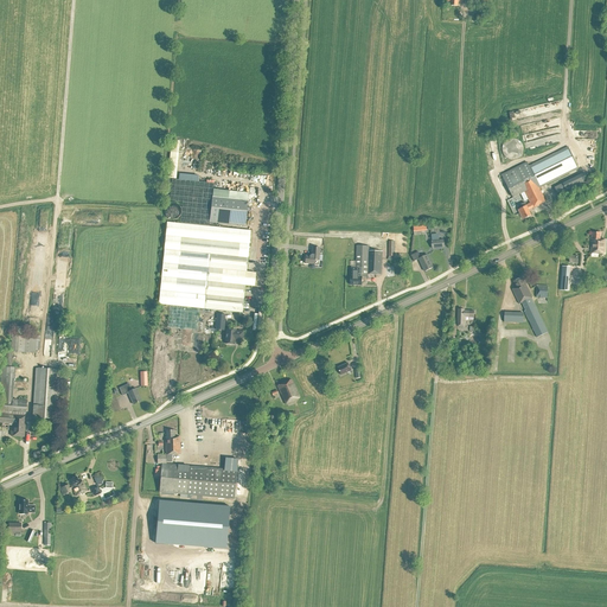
[(508,141),(505,142),(503,145),(503,148),(503,152),(504,154),(505,157),(508,159),(511,160),(513,160),(517,159),(519,158),(522,155),(523,153),(524,149),(523,147),(523,145),(522,142),(519,141),(516,139),(513,139),(510,139),(508,141)]
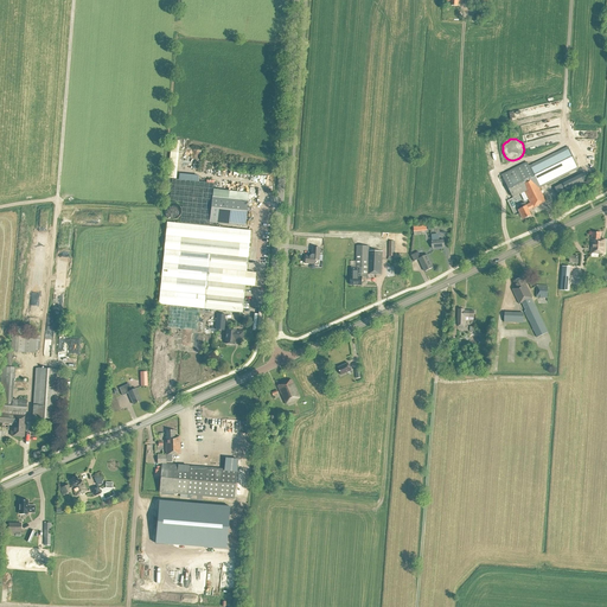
[(529,167),(526,163),(502,176),(513,198),(524,192),(531,205),(526,206),(525,203),(518,206),(519,210),(518,210),(523,221),(531,216),(529,210),(532,209),(542,204),(545,202),(540,189),(579,168),(568,147),(529,167)]
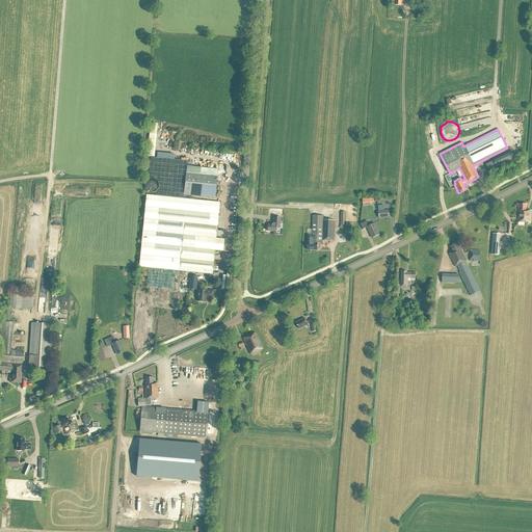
[(512,152),(490,162),(486,164),(490,173),(498,169),(498,170),(516,161),(512,152)]
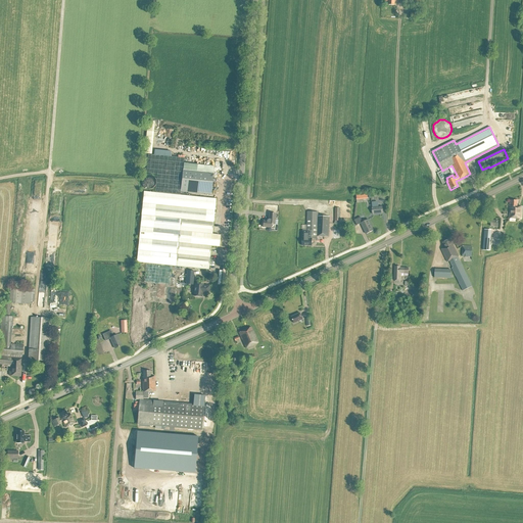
[(211,192),(214,174),(183,171),(181,189),(211,192)]
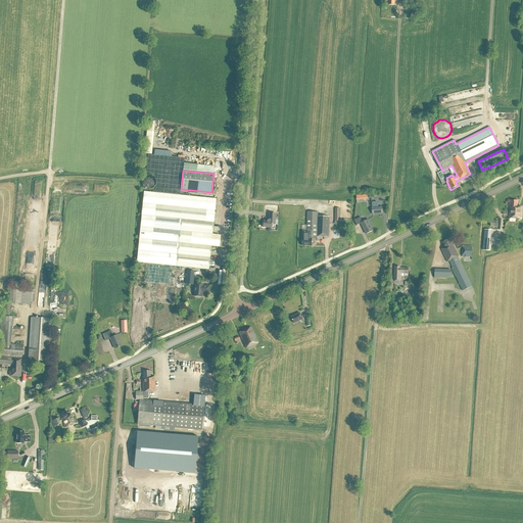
[(144,192),(142,215),(137,263),(208,270),(211,246),(216,246),(217,235),(212,234),(216,199),(144,192)]
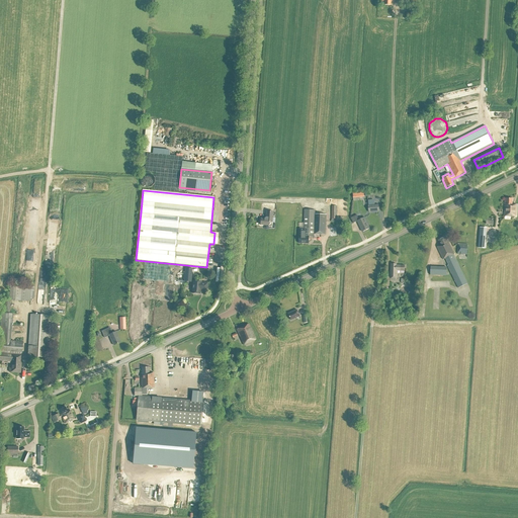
[(505,201),(504,217),(516,217),(517,205),(512,204),(512,199),(506,198),(506,201),(505,201)]
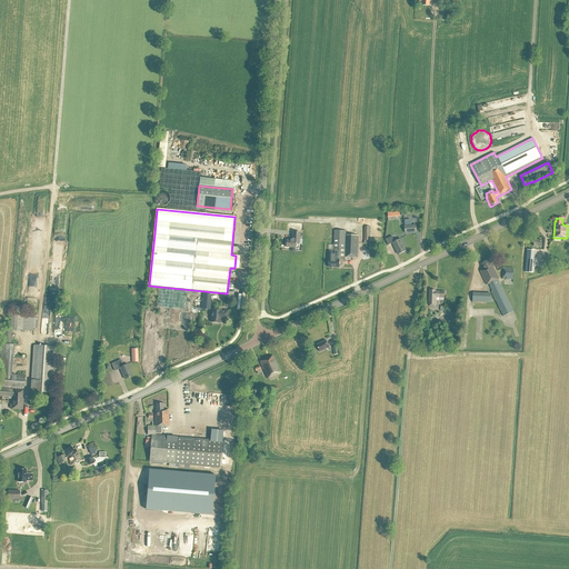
[(329,255),(329,268),(339,268),(339,260),(345,260),(345,258),(352,258),(358,258),(358,237),(346,236),(346,231),(335,231),(335,240),(333,252),(333,256),(329,255)]
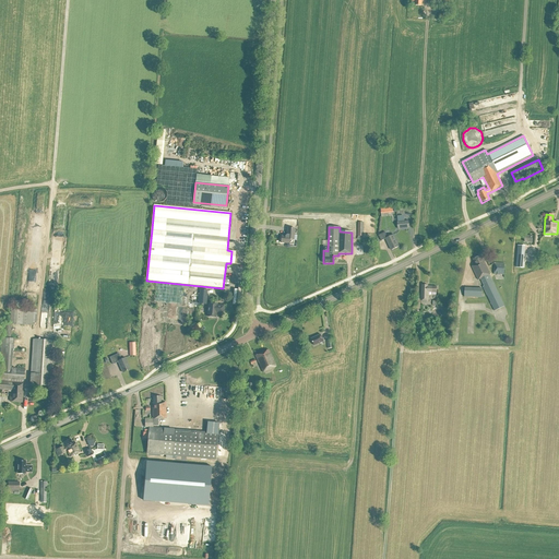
[(282,236),(281,242),(290,244),(290,240),(294,240),(295,228),(287,228),(286,236),(282,236)]
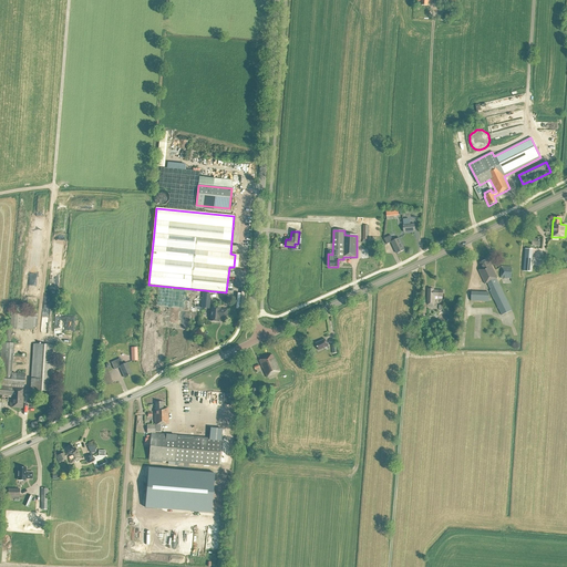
[(399,238),(393,241),(391,236),(384,239),(387,245),(391,243),(397,254),(405,250),(399,238)]
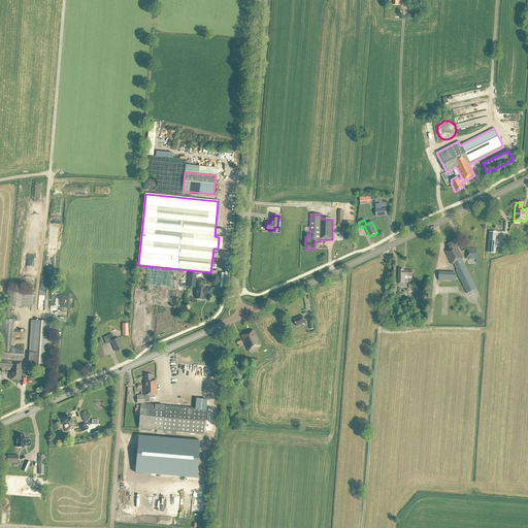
[(476,289),(462,260),(463,259),(457,246),(456,248),(454,241),(447,245),(450,251),(446,252),(452,265),(454,263),(458,270),(456,271),(467,294),(476,289)]
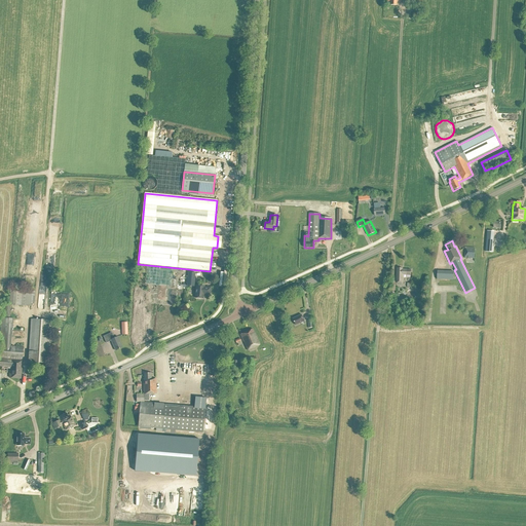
[(465,248),(464,258),(475,259),(475,249),(465,248)]
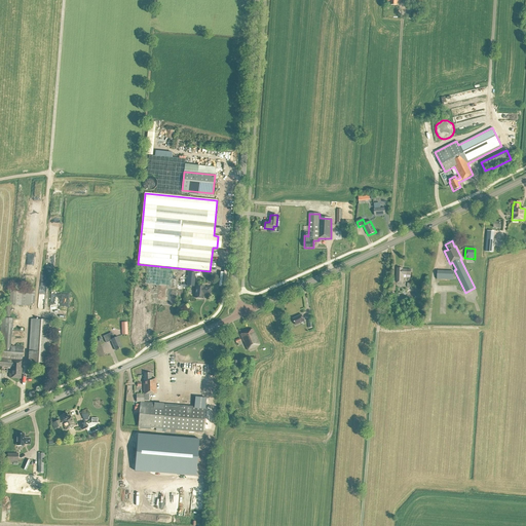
[(411,270),(407,269),(403,269),(403,268),(397,268),(397,278),(398,278),(398,284),(403,284),(404,274),(411,275),(411,270)]
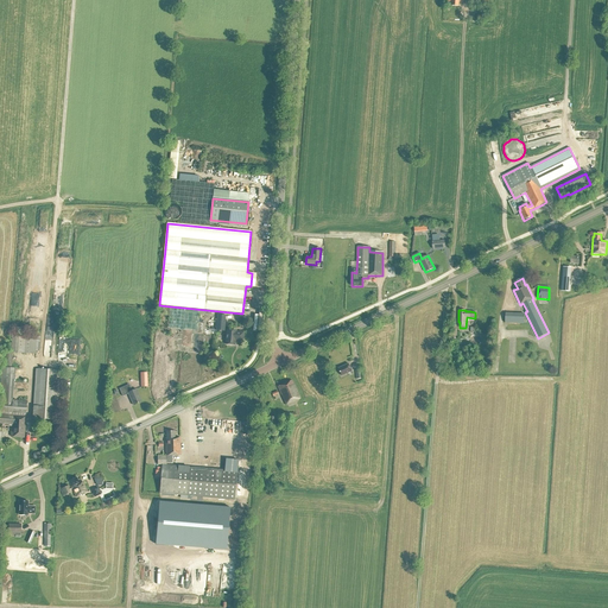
[(506,314),(506,323),(524,324),(525,314),(506,314)]
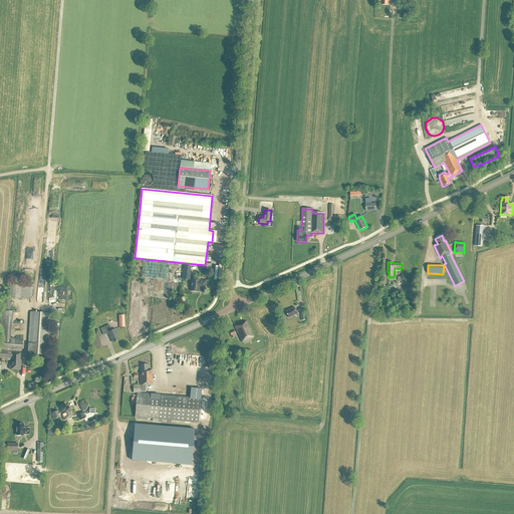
[(183,280),(190,281),(191,267),(184,266),(183,280)]
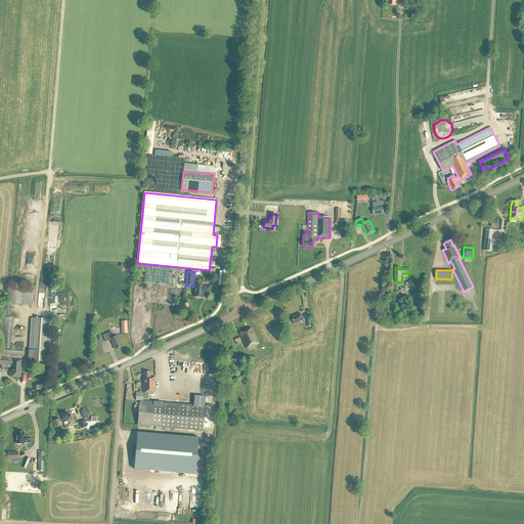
[(195,285),(193,297),(202,298),(203,293),(209,294),(210,287),(204,287),(204,286),(195,285)]
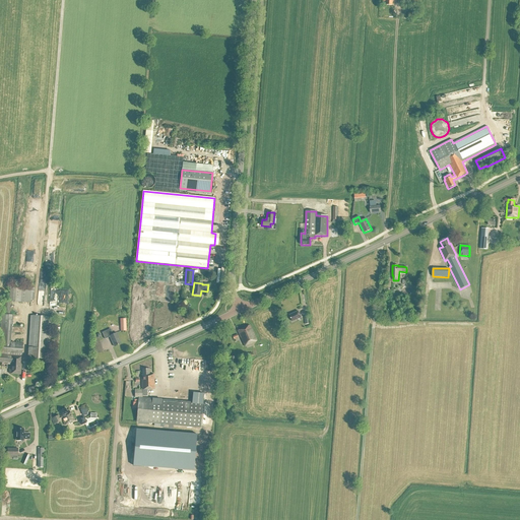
[(35,288),(22,287),(10,286),(9,302),(30,303),(30,301),(34,301),(35,288)]
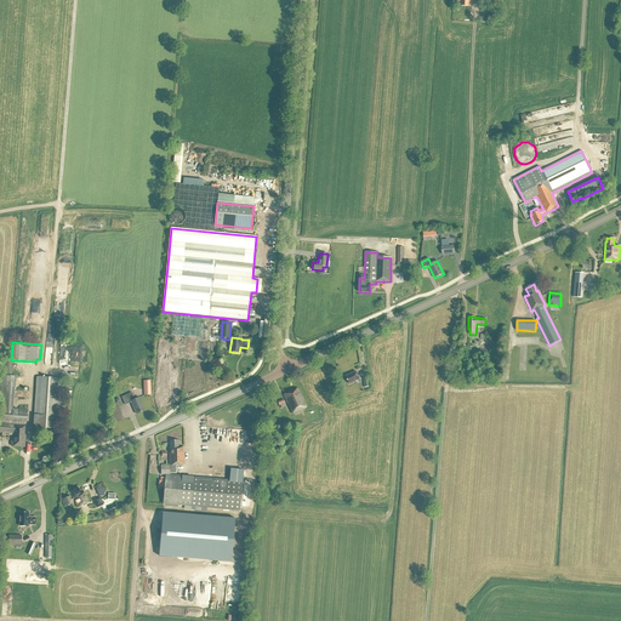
[(24,448),(27,410),(13,409),(15,387),(16,388),(16,376),(12,376),(13,360),(4,359),(0,400),(0,432),(3,433),(1,438),(9,438),(9,436),(12,436),(12,439),(11,439),(11,445),(11,446),(24,448)]
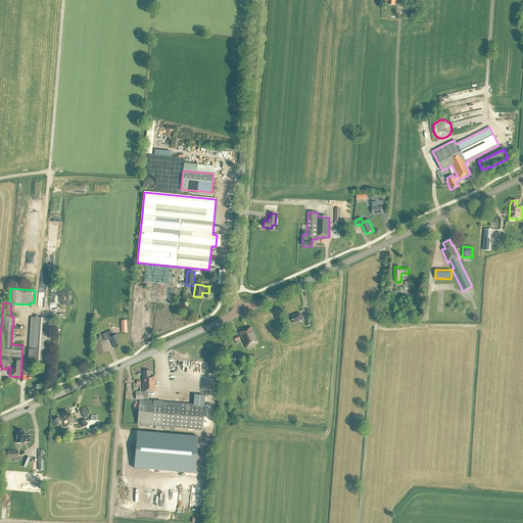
[(291,317),(294,324),(302,320),(300,313),(291,317)]
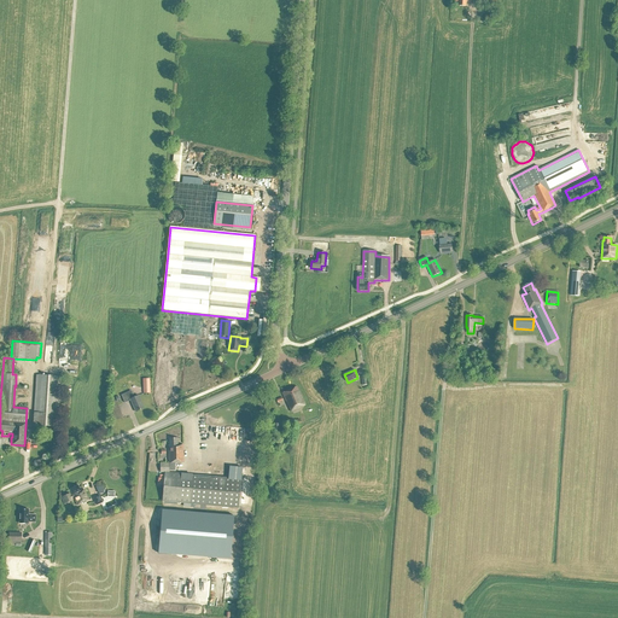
[(33,425),(42,426),(58,427),(60,377),(36,375),(33,425)]
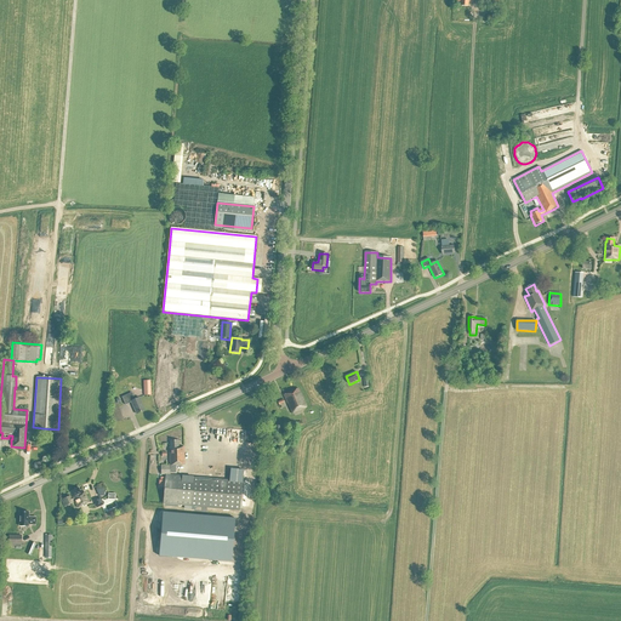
[(298,388),(284,394),(292,414),(307,408),(298,388)]
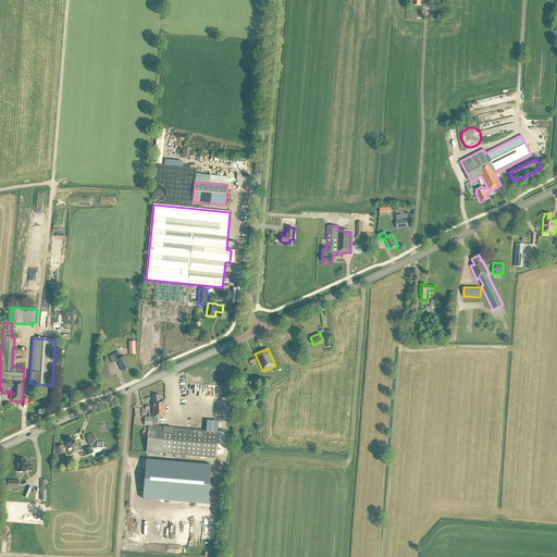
[(119,354),(110,357),(113,366),(119,363),(122,371),(130,368),(125,357),(121,358),(119,354)]
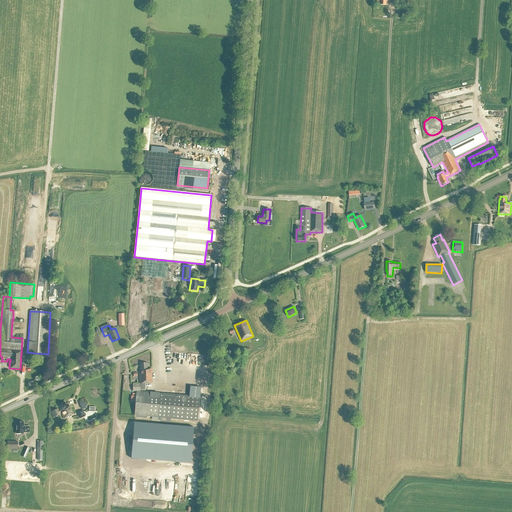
[(152,368),(147,369),(147,363),(139,364),(140,384),(152,383),(152,368)]
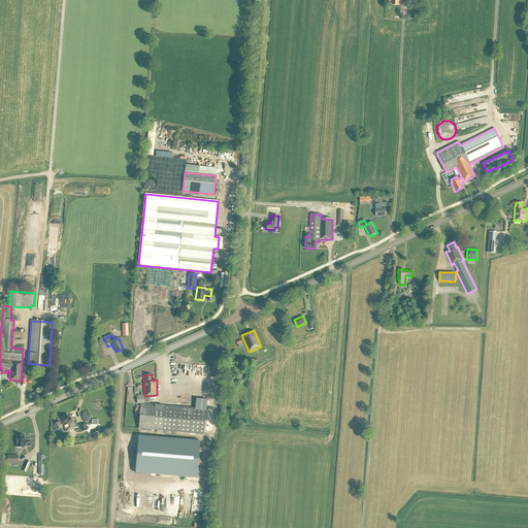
[(204,434),(206,409),(141,404),(139,429),(204,434)]
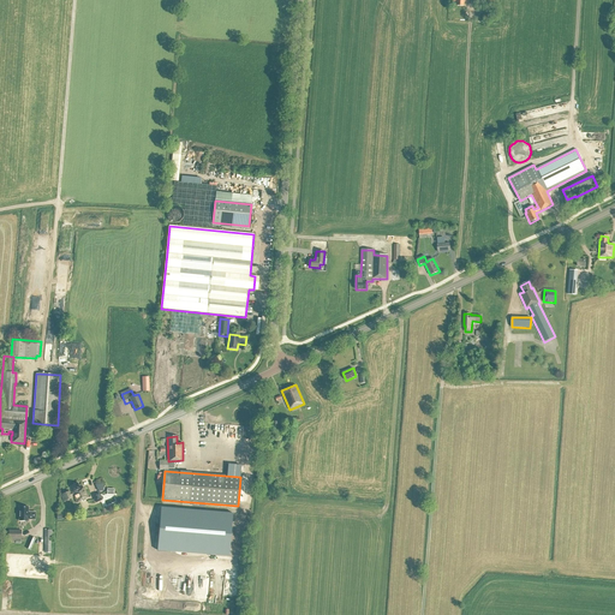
[(70,487),(72,493),(70,494),(69,491),(63,494),(65,501),(72,499),(71,496),(73,495),(77,503),(88,497),(84,488),(81,489),(77,483),(70,487)]
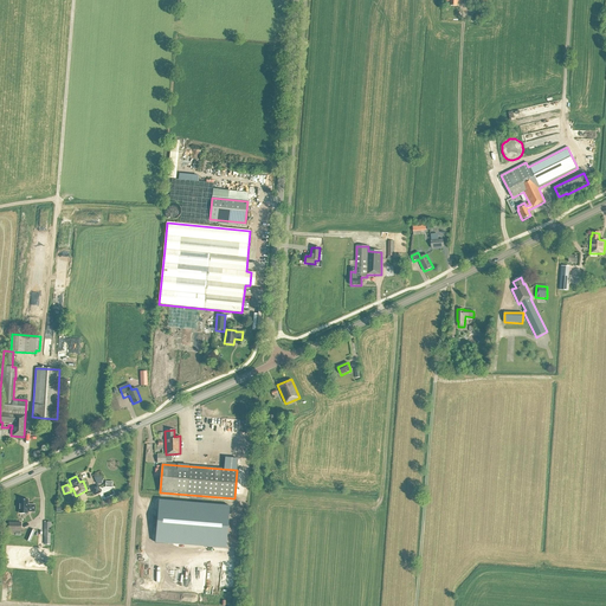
[(90,489),(94,496),(101,492),(97,485),(90,489)]
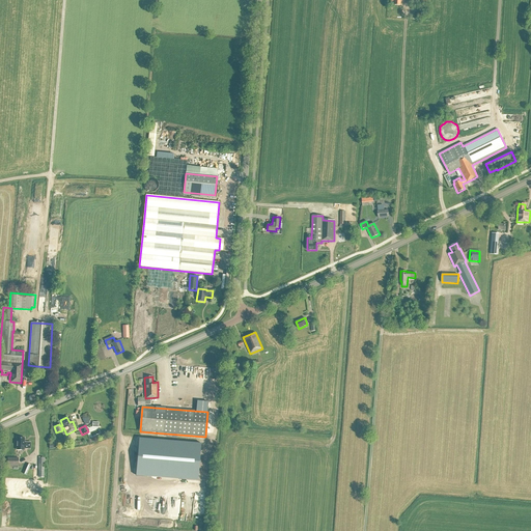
[(24,442),(25,438),(17,438),(17,450),(24,450),(24,448),(30,449),(30,443),(24,442)]
